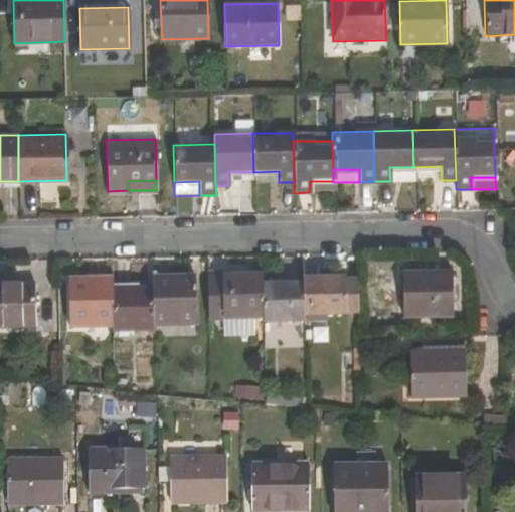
[(207,269),(208,318),(223,318),(223,276),(223,269),(207,269)]
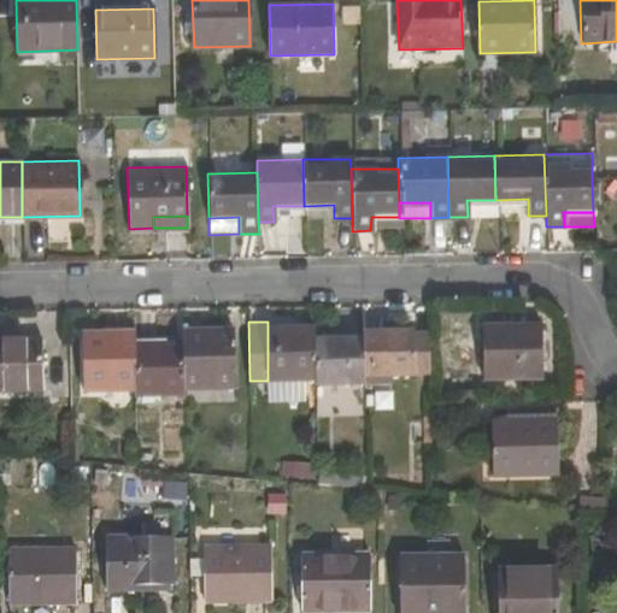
[(268,330),(268,381),(317,379),(316,337),(316,329),(268,330)]
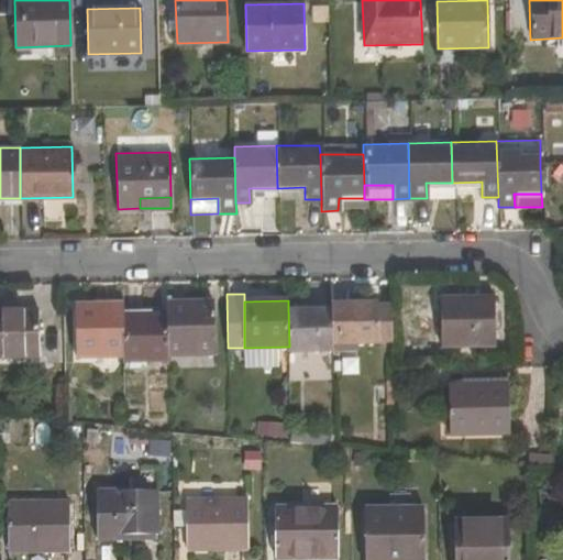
[(440,344),(493,344),(492,302),(440,300),(440,344)]
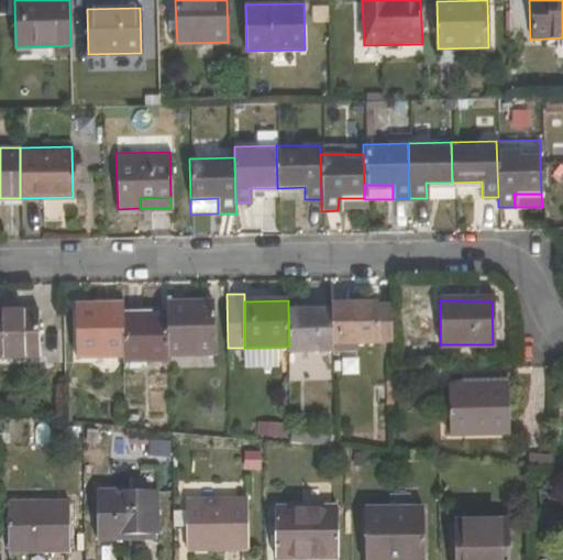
[(211,302),(167,303),(167,311),(167,357),(211,357),(211,302)]
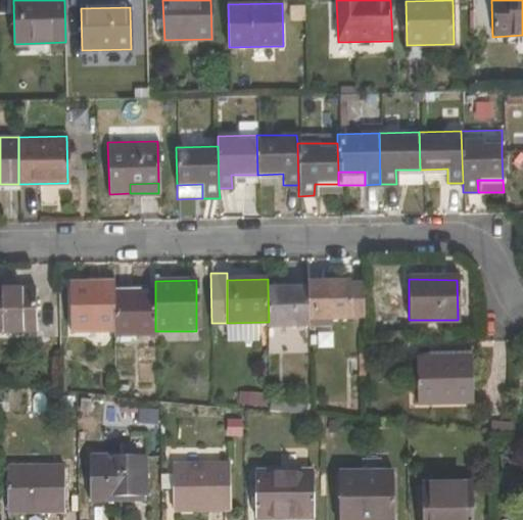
[(361,280),(310,281),(310,285),(310,319),(361,318),(361,280)]
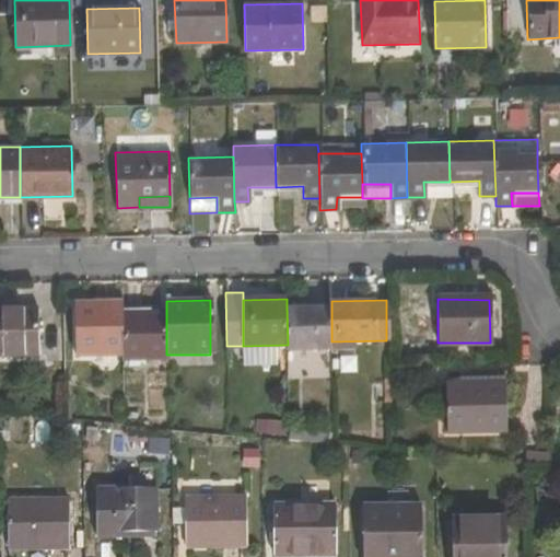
[(123,312),(123,302),(76,303),(76,356),(123,356),(123,312)]
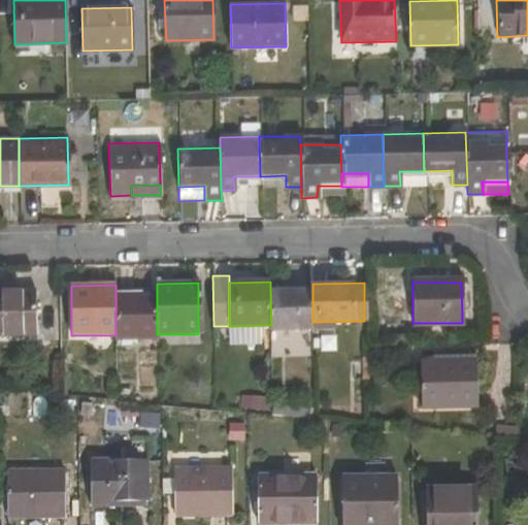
[(34,288),(0,288),(0,336),(35,336),(34,288)]
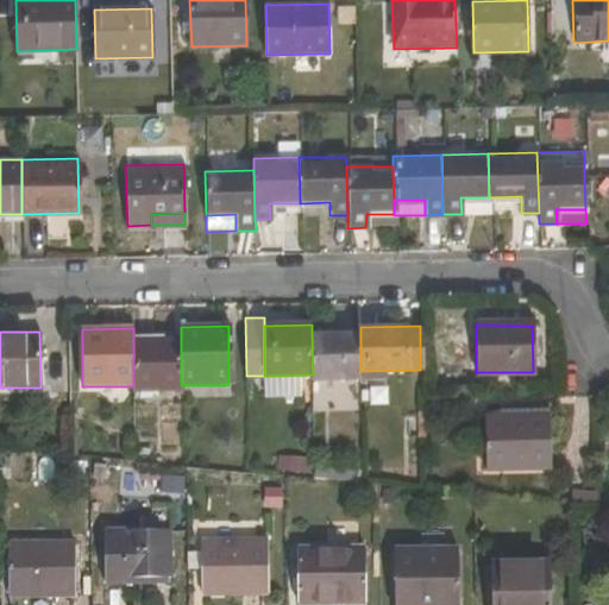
[(312,333),(313,375),(313,380),(362,380),(360,371),(360,332),(312,333)]
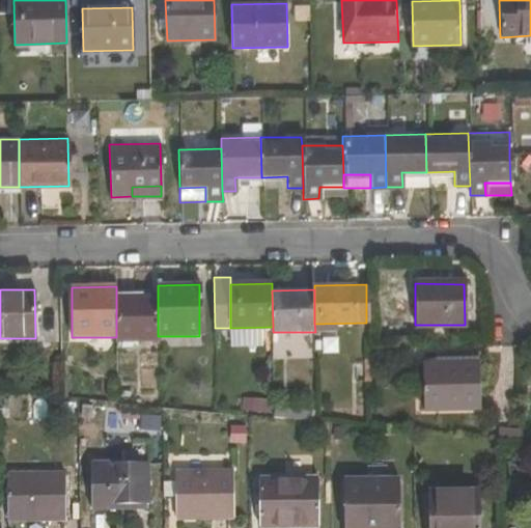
[(116,337),(116,340),(158,339),(158,336),(158,294),(116,296),(116,337)]
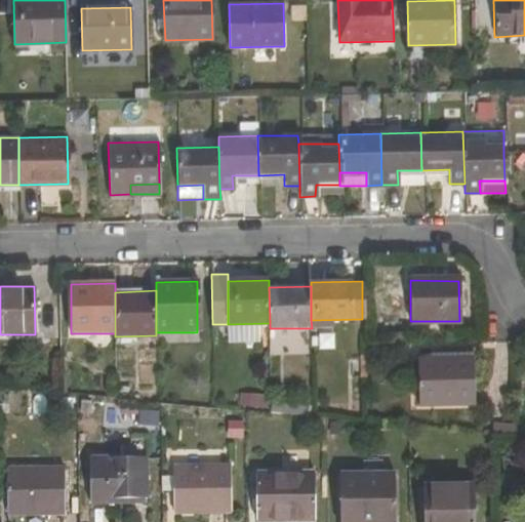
[(418,352),(418,366),(459,365),(458,356),(473,356),(473,351),(418,352)]
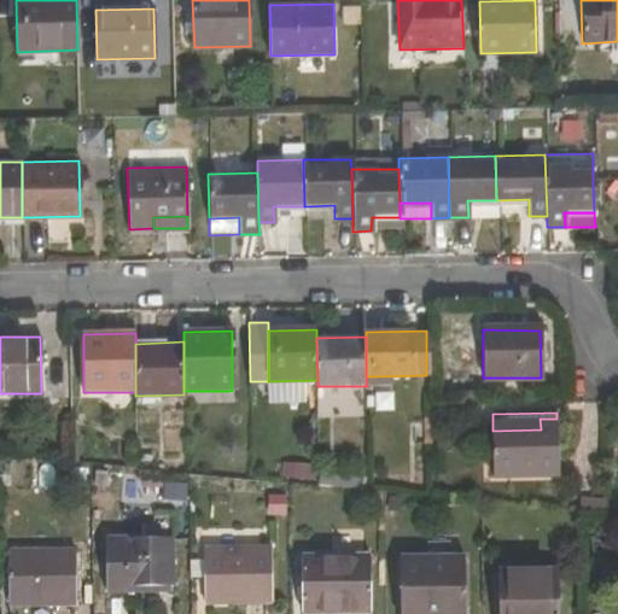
[(541,430),(493,431),(494,475),(557,474),(557,419),(540,419),(541,430)]
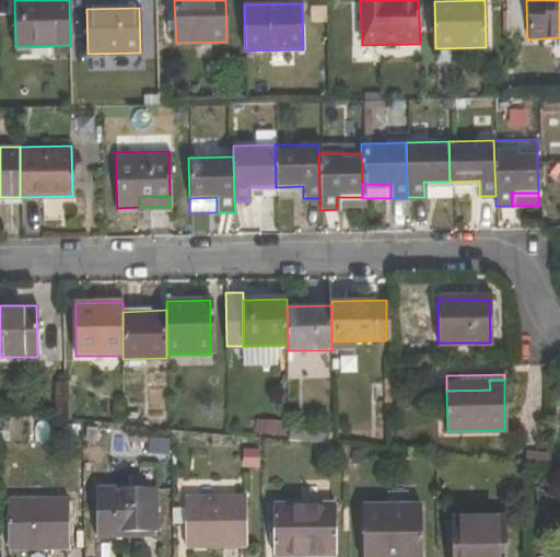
[(46,422),(35,422),(35,438),(46,438),(46,422)]
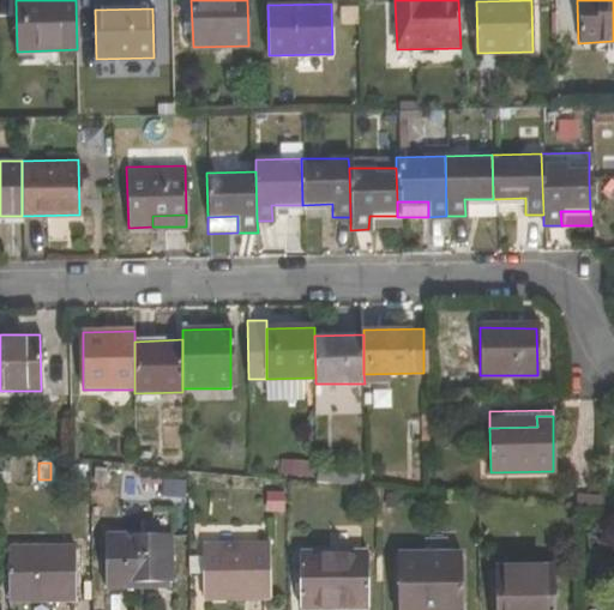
[(104,466),(95,466),(95,481),(104,481),(104,466)]
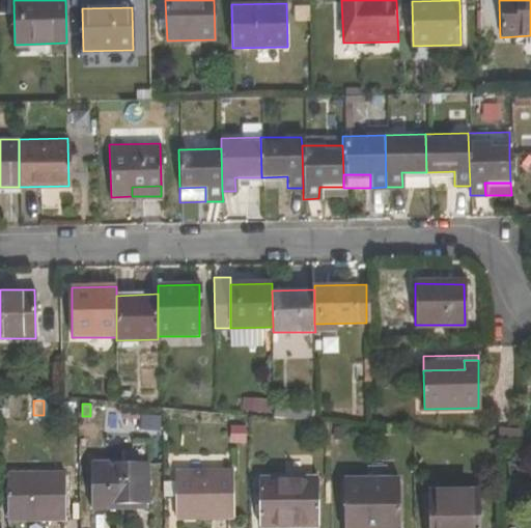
[(274,407),(274,418),(316,422),(316,412),(274,407)]
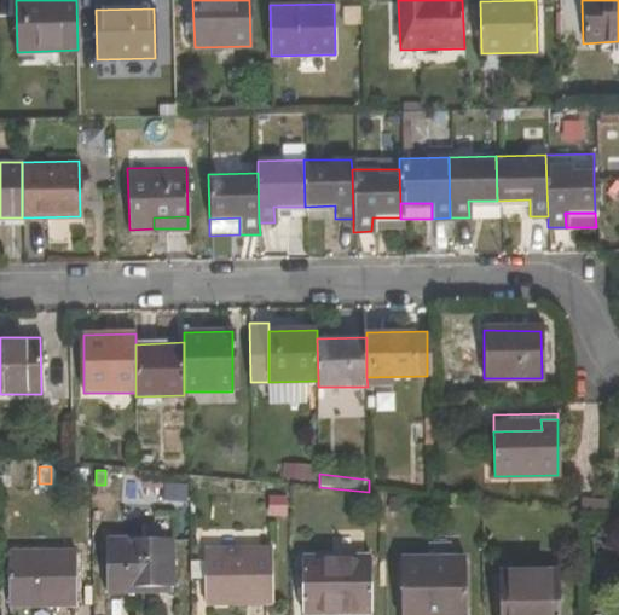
[(108,586),(131,586),(131,575),(177,575),(175,538),(106,538),(108,586)]
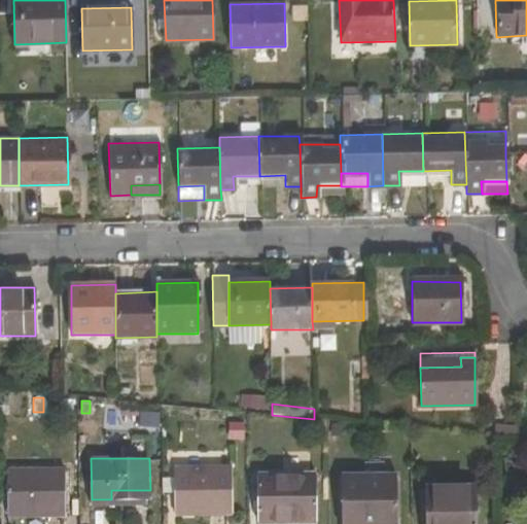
[(231,514),(231,465),(175,464),(176,514),(231,514)]
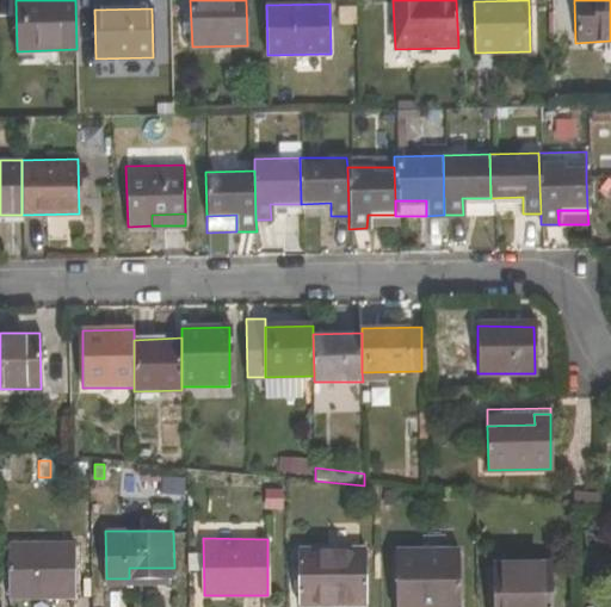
[(75,598),(73,542),(10,542),(10,598),(75,598)]
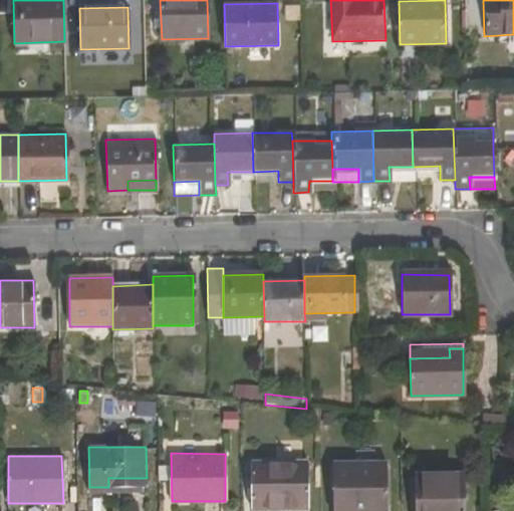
[(308,509),(306,461),(252,462),(252,510),(308,509)]
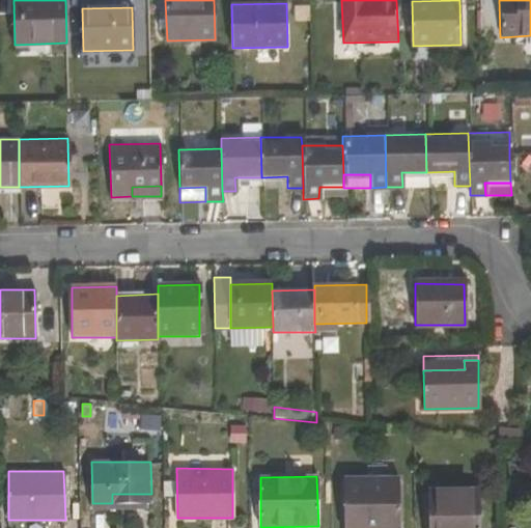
[(343,477),(344,527),(399,527),(399,477),(343,477)]
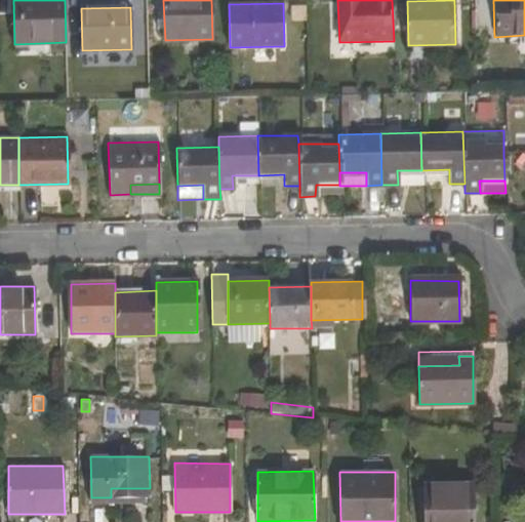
[(422,483),(423,521),(475,521),(474,483),(422,483)]
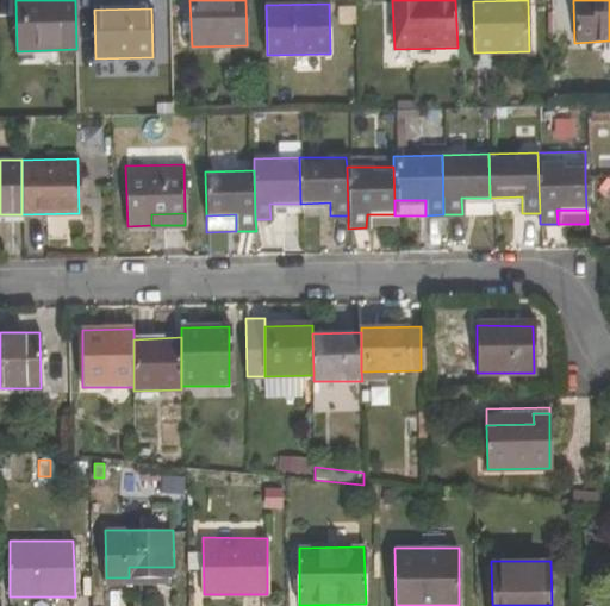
[(129,567),(129,578),(174,576),(174,567),(129,567)]
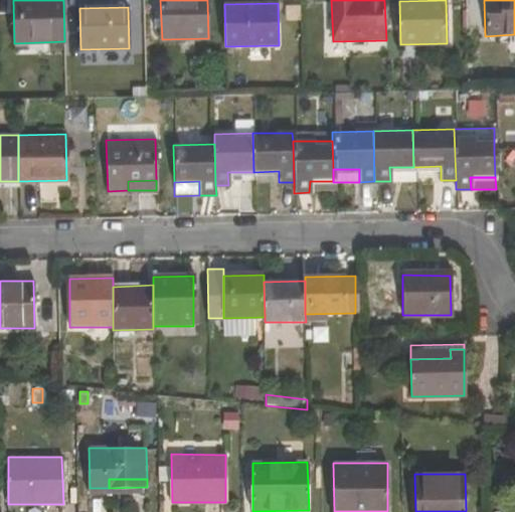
All buildings are outlined.
